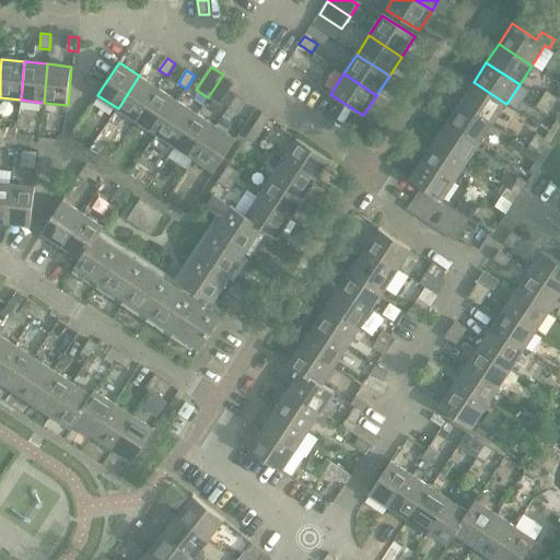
[(223,74),(208,97),(220,105),(235,83),(223,74)]
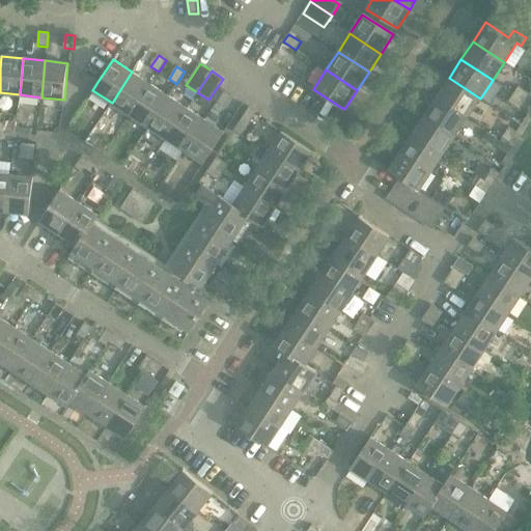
[(132,72),(112,103),(130,115),(150,84),(132,72)]
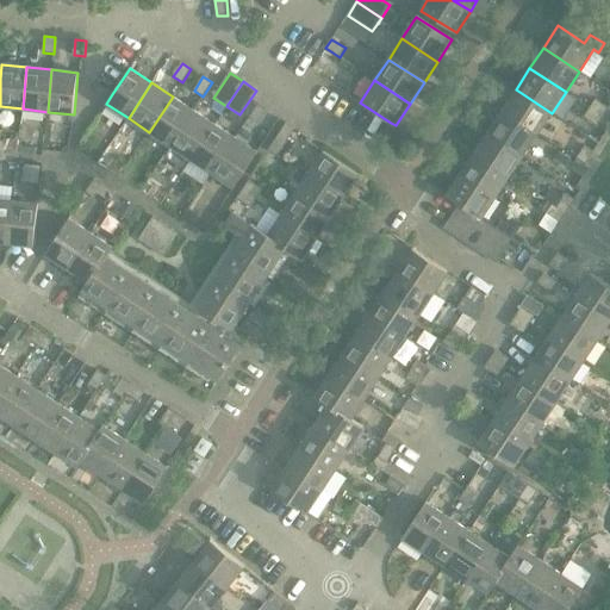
[(93,94),(106,104),(112,94),(99,86),(93,94)]
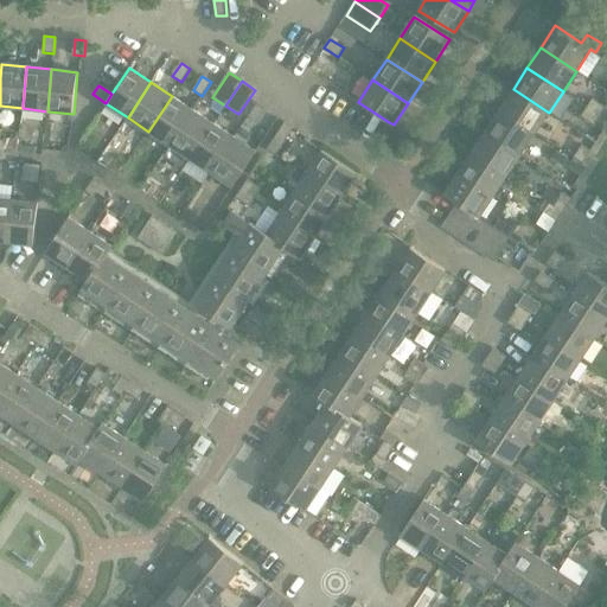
[(513,89),(499,110),(535,134),(549,113),(513,89)]
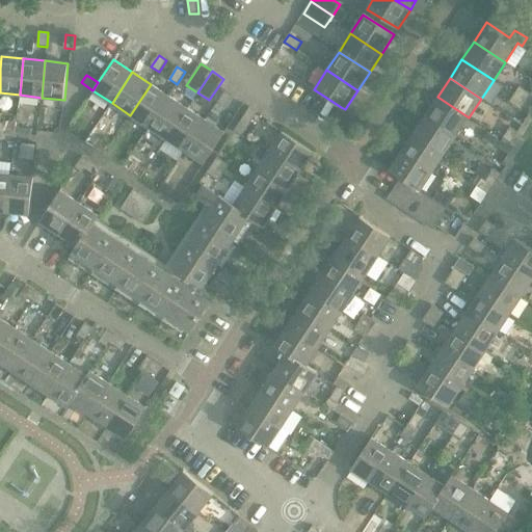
[(151,84),(130,115),(149,127),(168,97),(151,84)]
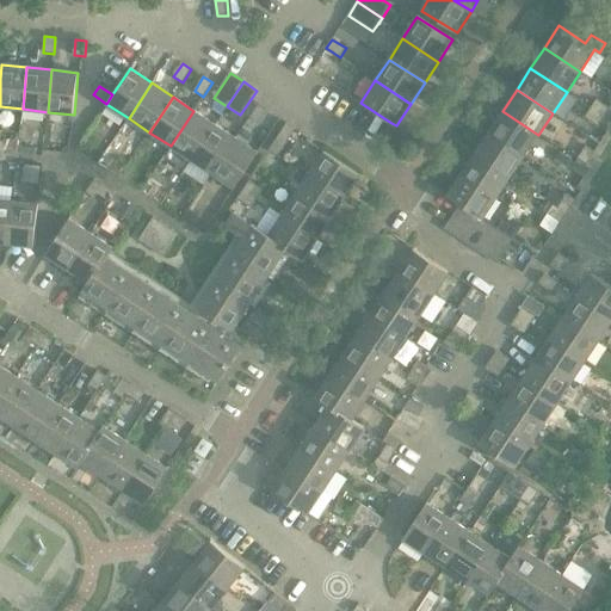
[(597,99),(591,109),(604,117),(610,109),(597,99)]
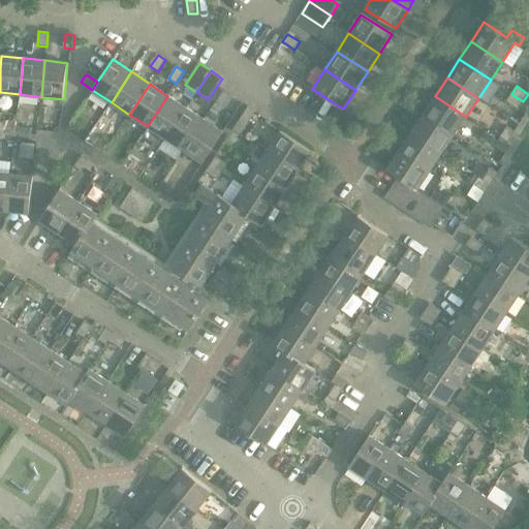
[(224,90),(216,102),(224,107),(231,95),(224,90)]
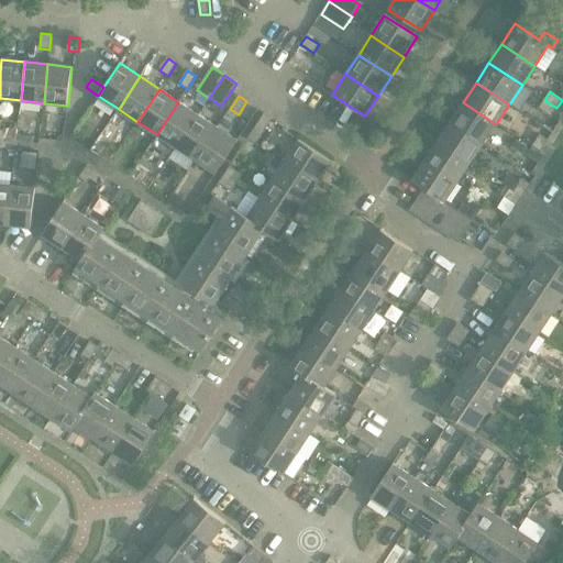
[(556,108),(544,100),(539,108),(551,117),(556,108)]
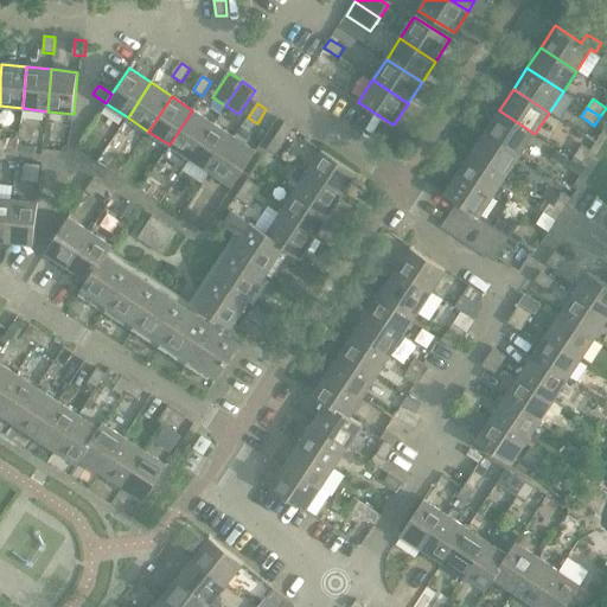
[(192,110),(170,145),(191,159),(213,123),(192,110)]
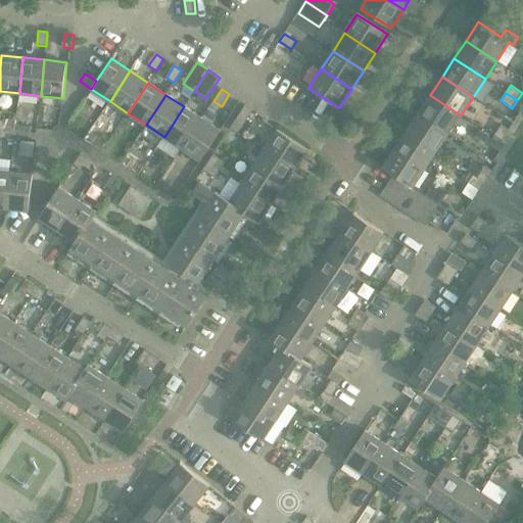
[(430,95),(418,112),(449,133),(461,115),(430,95)]
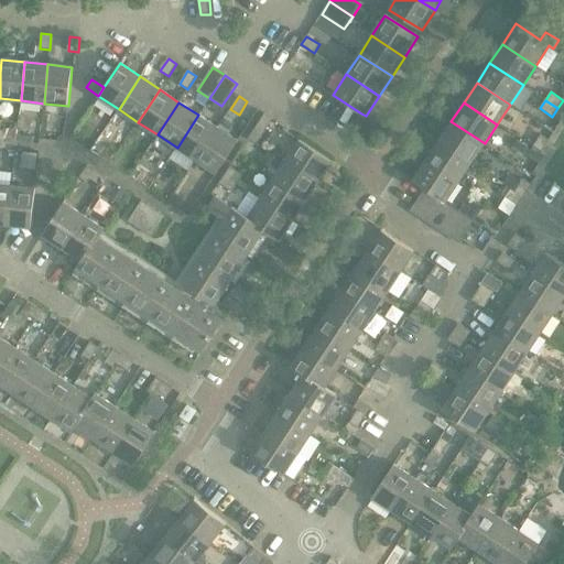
[(264,114),(257,126),(264,131),(273,119),(264,114)]
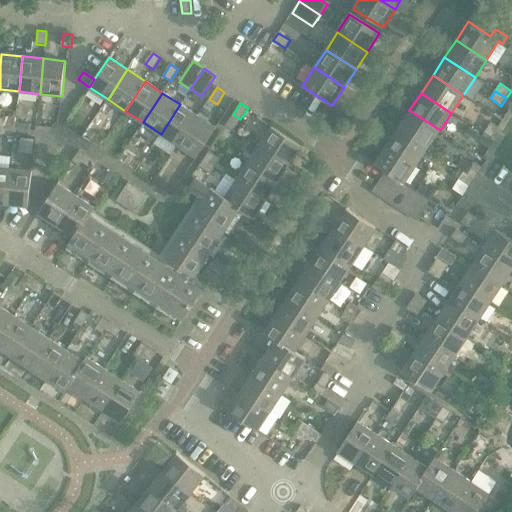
[(332,105),(328,103),(321,114),(328,119),(336,107),(332,105)]
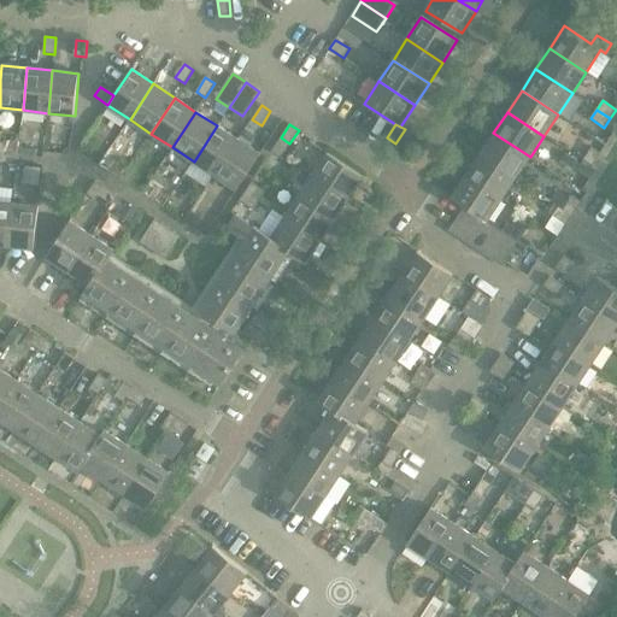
[(217,125),(194,162),(215,175),(239,140),(217,125)]
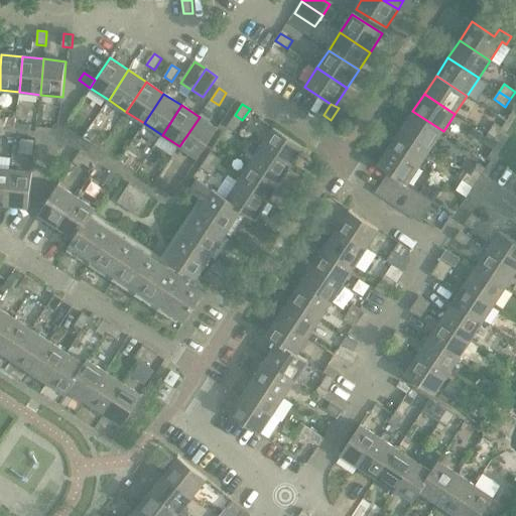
[(412,111),(401,129),(431,149),(443,131),(412,111)]
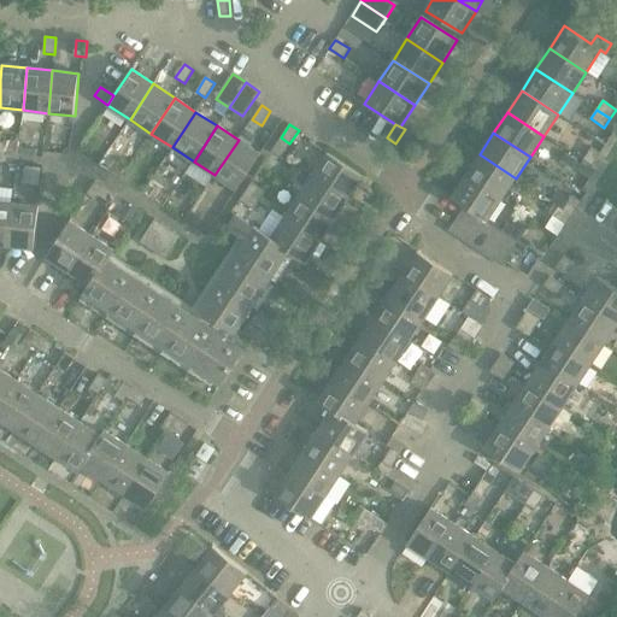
[(289,144),(281,137),(271,152),(281,158),(289,144)]
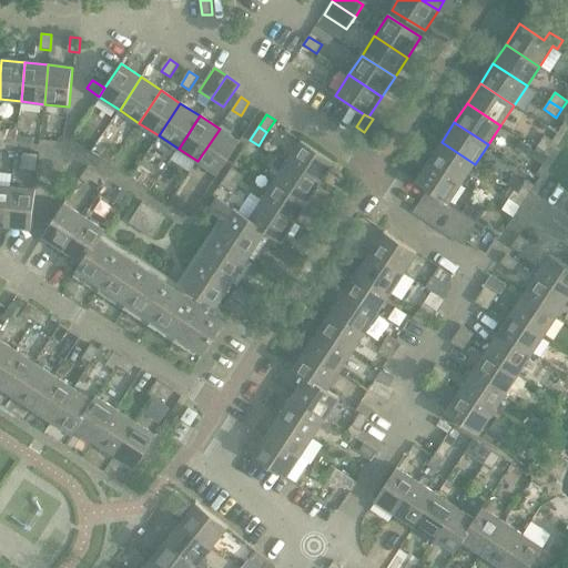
[(220,129),(198,161),(219,175),(240,142),(220,129)]
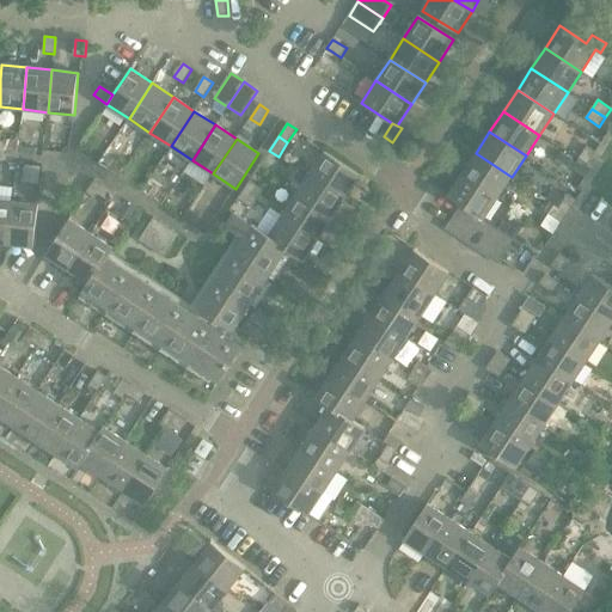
[(19,146),(18,154),(36,157),(37,148),(19,146)]
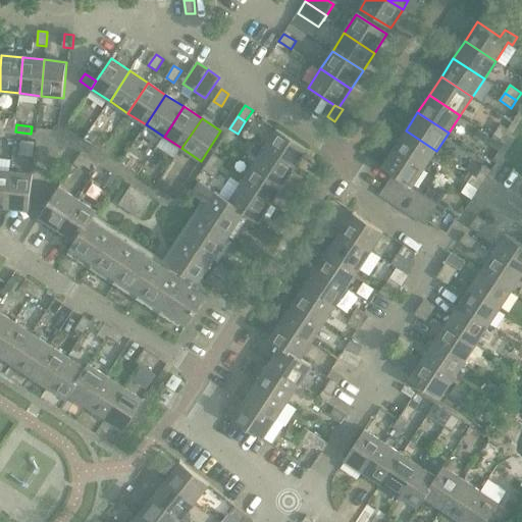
[(501,124),(492,137),(501,142),(508,131),(501,124)]
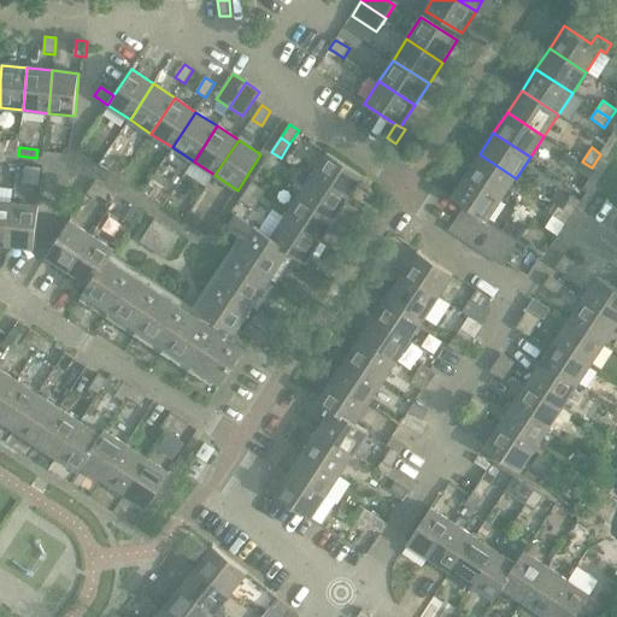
[(328,153),(313,175),(348,199),(363,176),(328,153)]
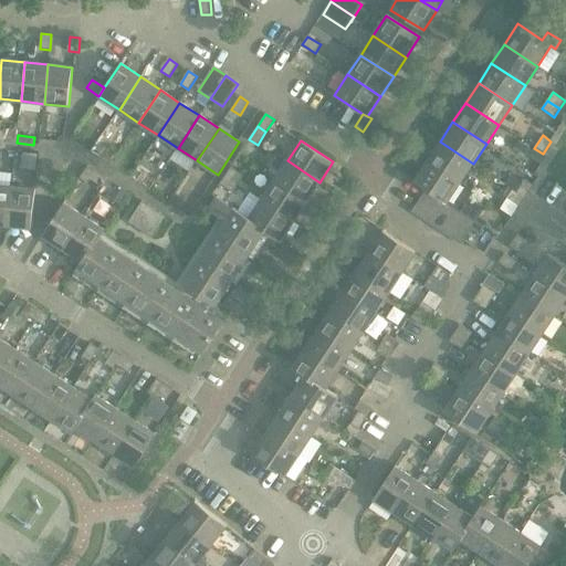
[(440,142),(427,161),(461,184),(473,164),(440,142)]
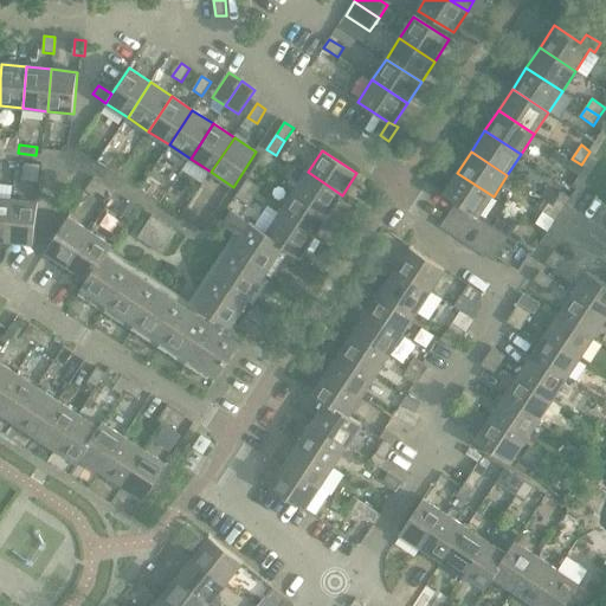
[(581,165),(572,159),(566,167),(580,176),(586,167),(581,165)]
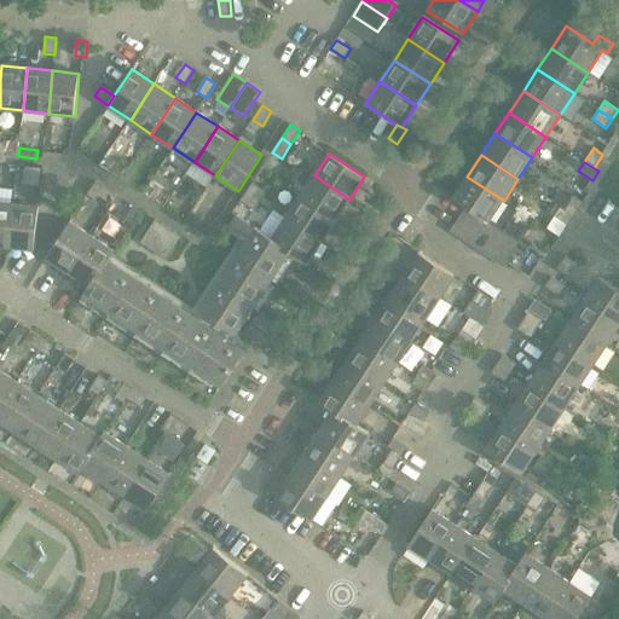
[(27,167),(24,185),(40,186),(42,169),(27,167)]
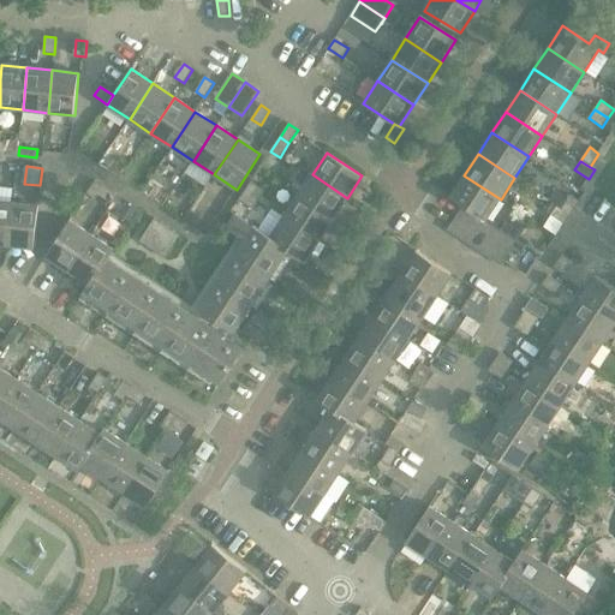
[(312,174),(298,196),(334,219),(347,198),(312,174)]
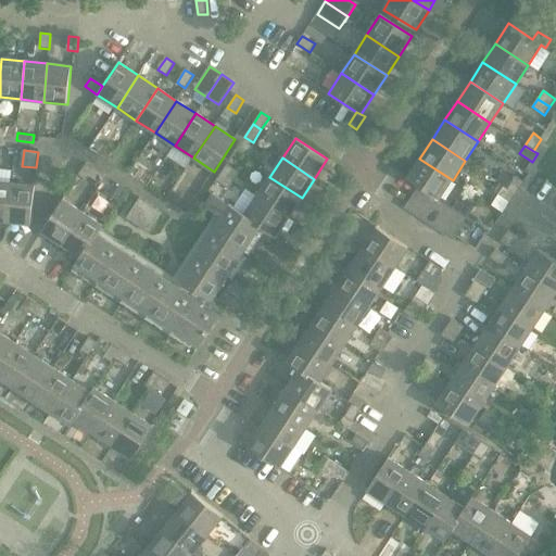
[(429,193),(439,199),(440,200),(453,180),(419,159),(406,178),(419,187),(429,193)]
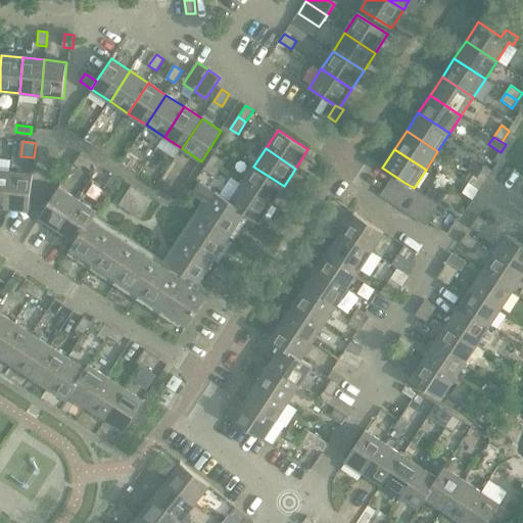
[(81,170),(84,167),(89,158),(81,153),(74,164),(81,170)]
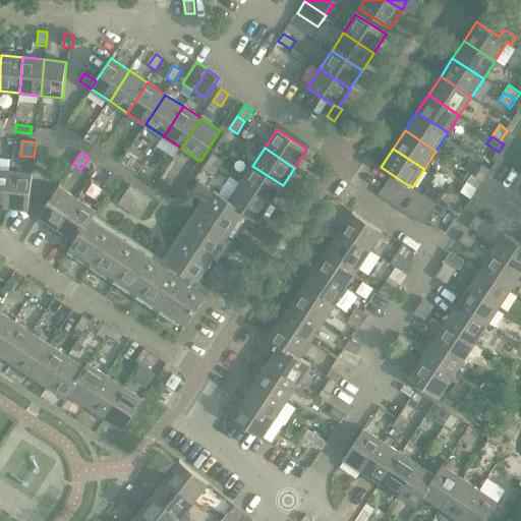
[(212,154),(207,162),(219,169),(224,162),(212,154)]
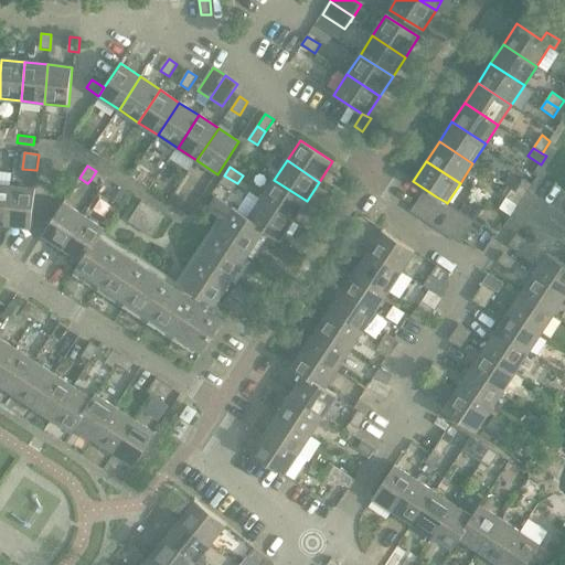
[(96,171),(91,180),(103,188),(108,179),(96,171)]
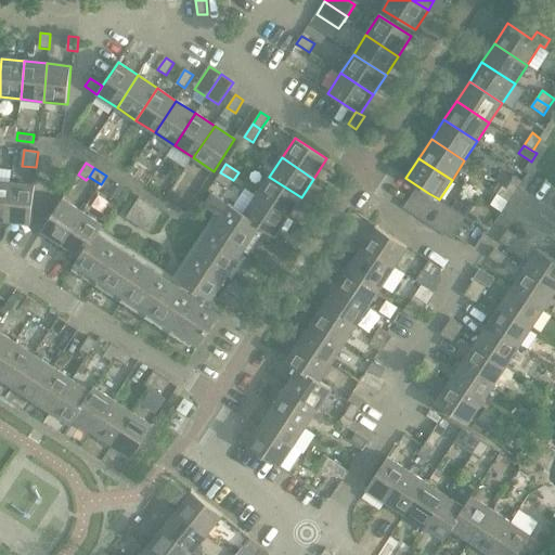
[(233,180),(220,172),(215,180),(228,189),(233,180)]
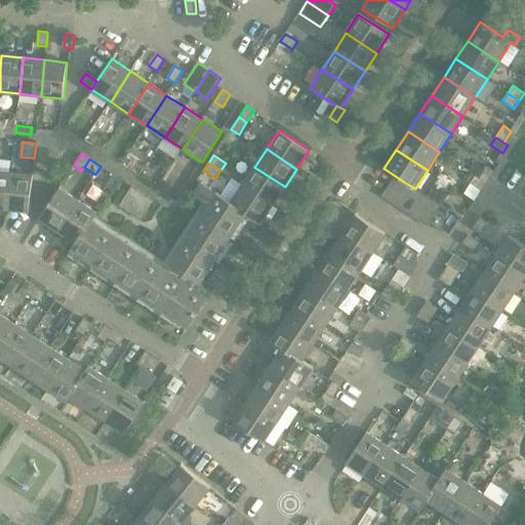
[(254,167),(242,185),(273,205),(285,187),(254,167)]
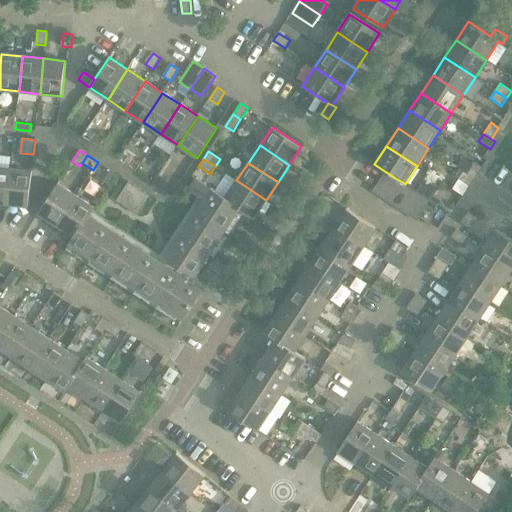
[(475,163),(467,174),(475,179),(482,168),(475,163)]
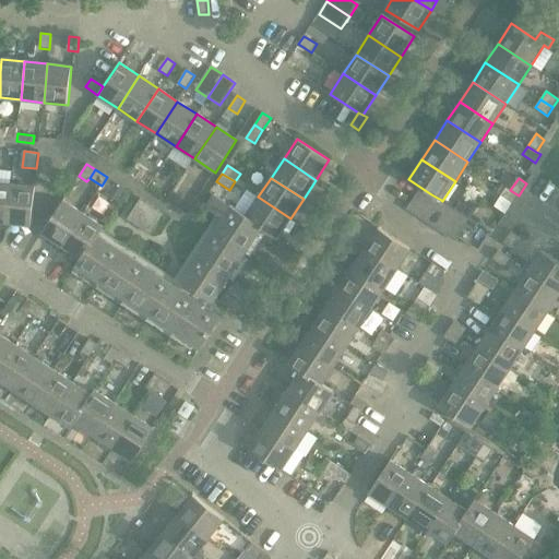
[(0,182),(0,222),(8,223),(11,185),(0,182)]
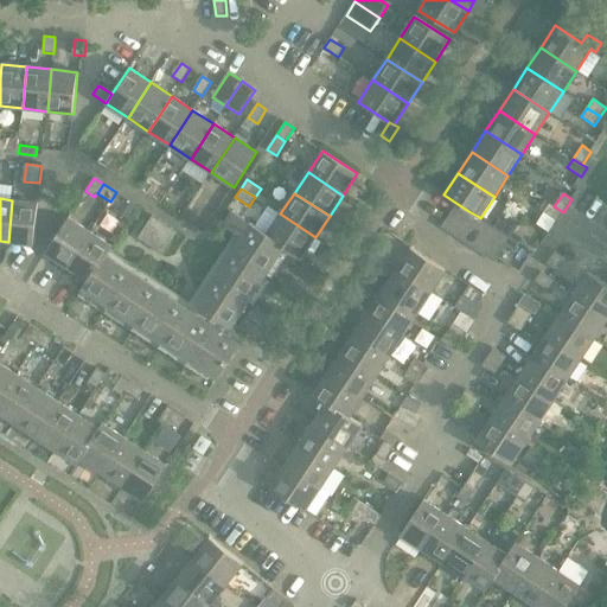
[(38,203),(38,209),(53,210),(55,199),(39,198),(38,203)]
